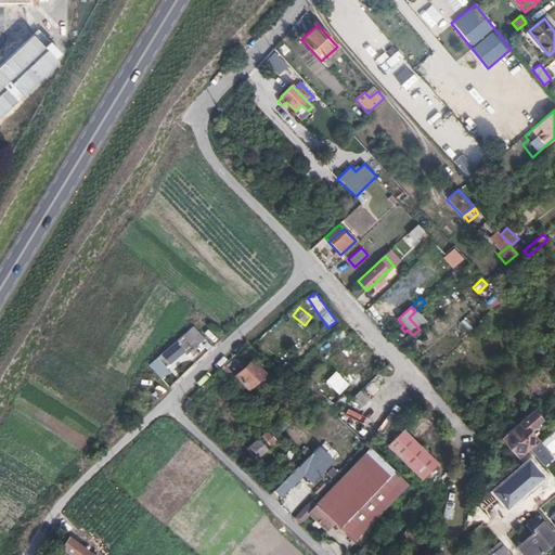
[(177,344),(183,351),(186,356),(199,344),(189,331),(178,340),(176,343),(177,344)]
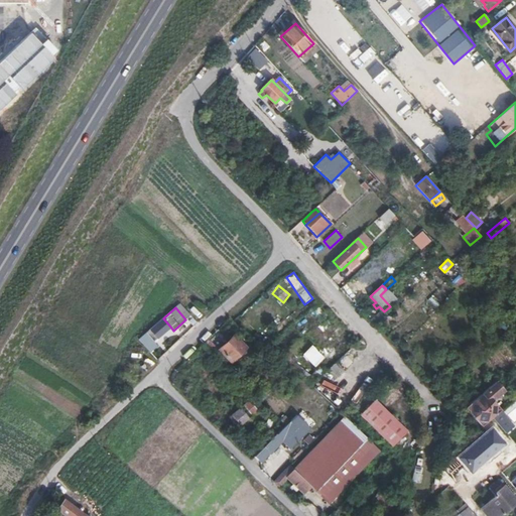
[(379,312),(370,320),(375,326),(384,317),(379,312)]
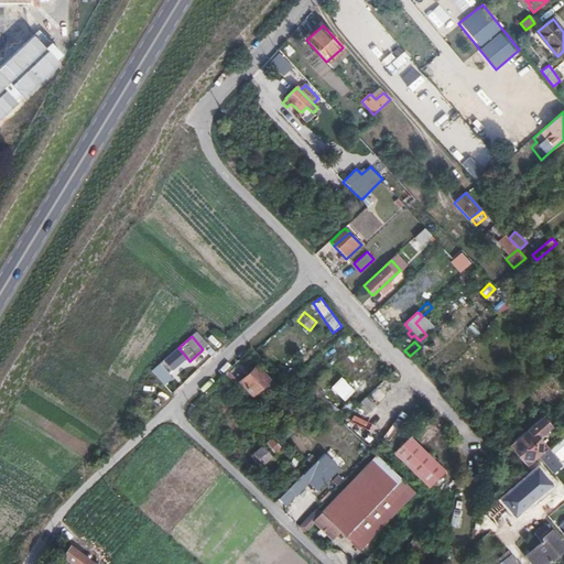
[(162,361),(159,365),(166,373),(186,357),(180,349),(164,362),(162,361)]
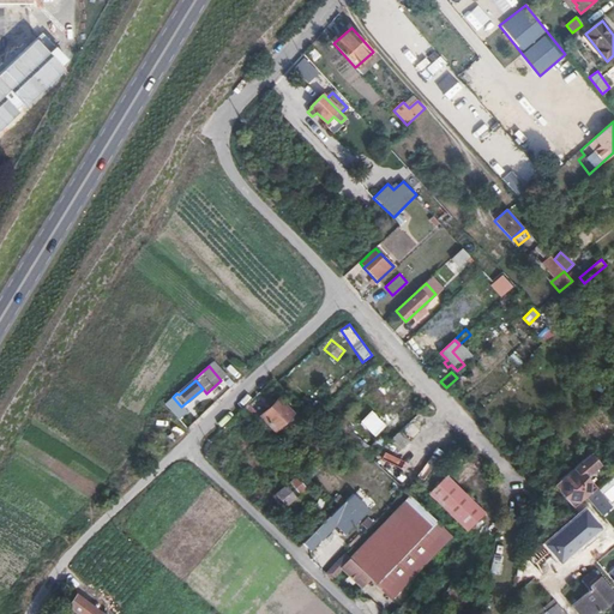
[(259,393),(248,404),(258,415),(270,405),(259,393)]
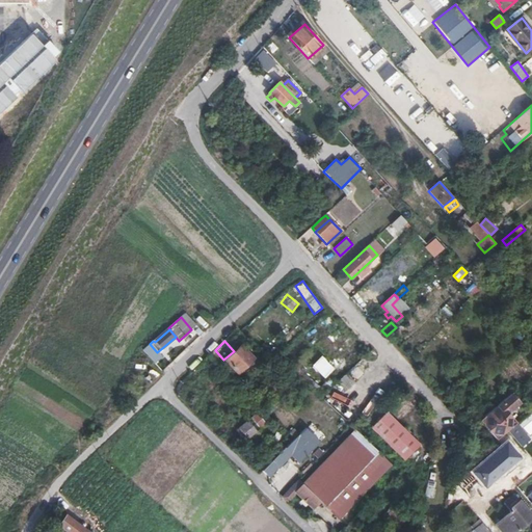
[(241,346),(227,361),(239,373),(255,358),(241,346)]
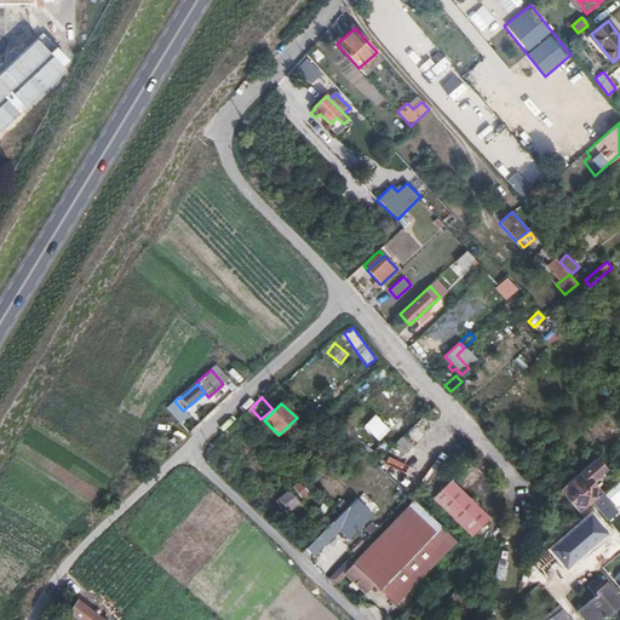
[(250,409),(244,415),(256,426),(260,420),(250,409)]
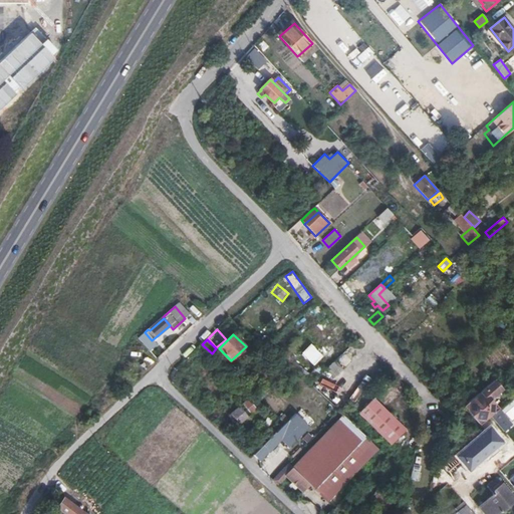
[(284,362),(277,356),(272,363),(276,368),(278,369),(284,362)]
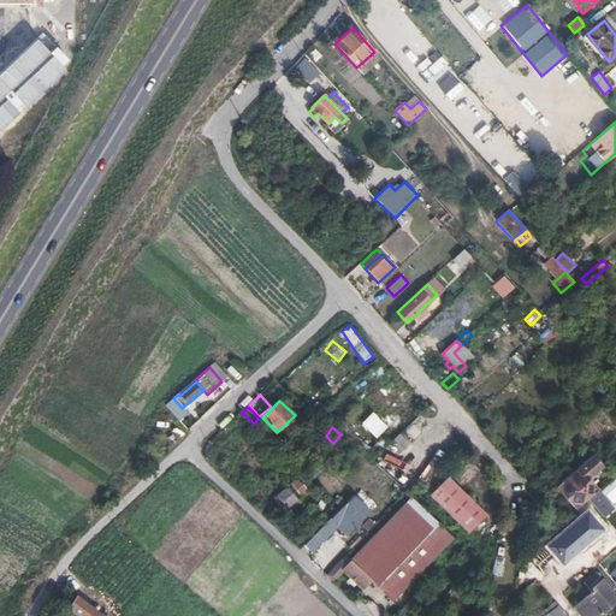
[(401,452),(410,443),(401,433),(391,443),(401,452)]
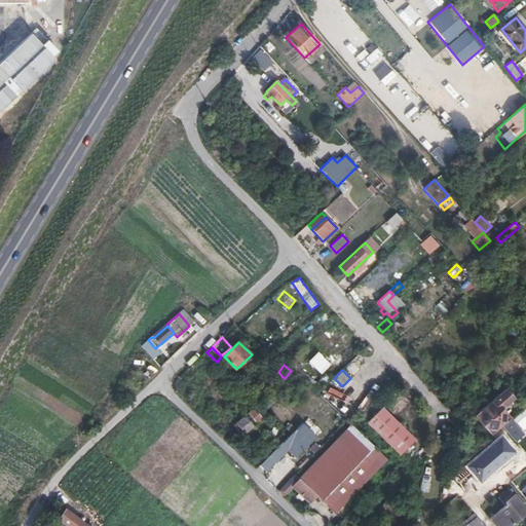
[(283,377),(278,372),(264,387),(269,391),(283,377)]
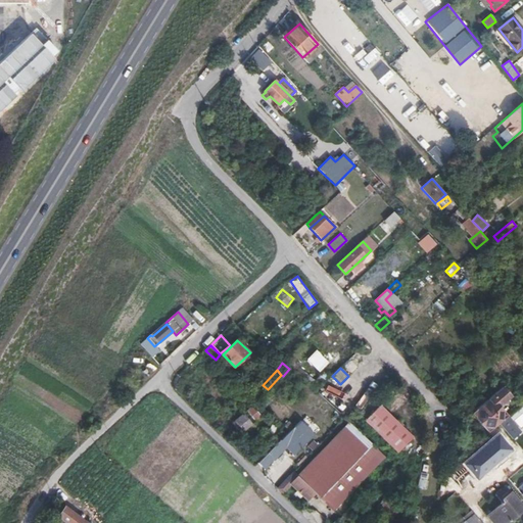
[(359,393),(347,382),(330,400),(342,412),(359,393)]
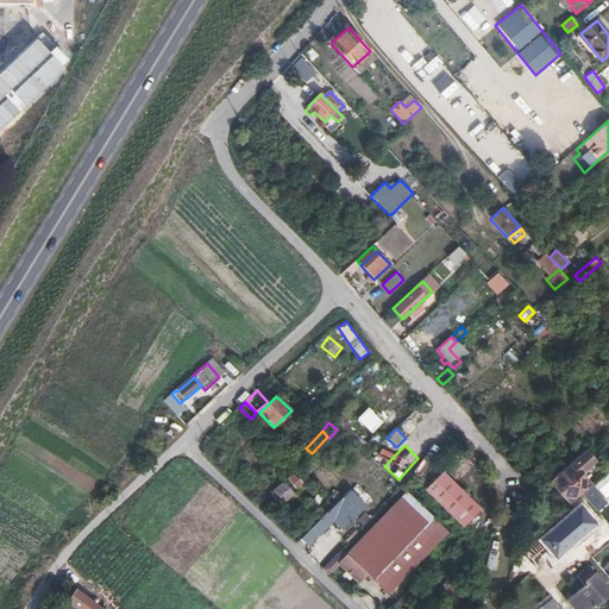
[(596,462),(586,450),(550,481),(569,503),(592,484),(583,472),(596,462)]
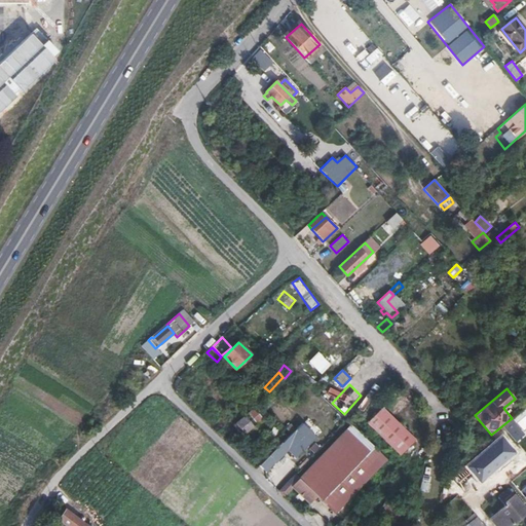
[(382,407),(368,422),(401,455),(415,440),(382,407)]
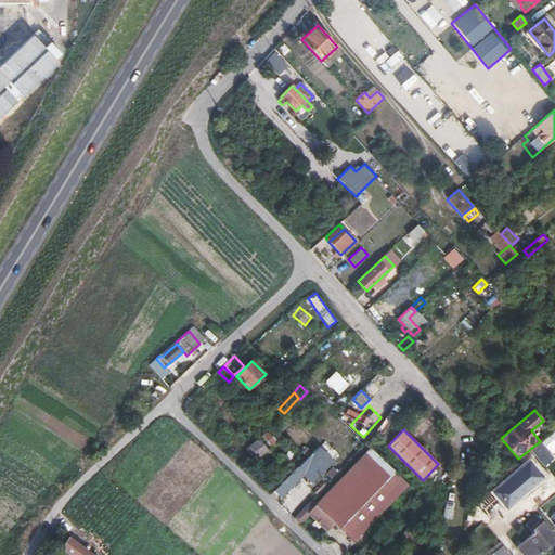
[(259,441),(252,447),(259,457),(267,451),(259,441)]
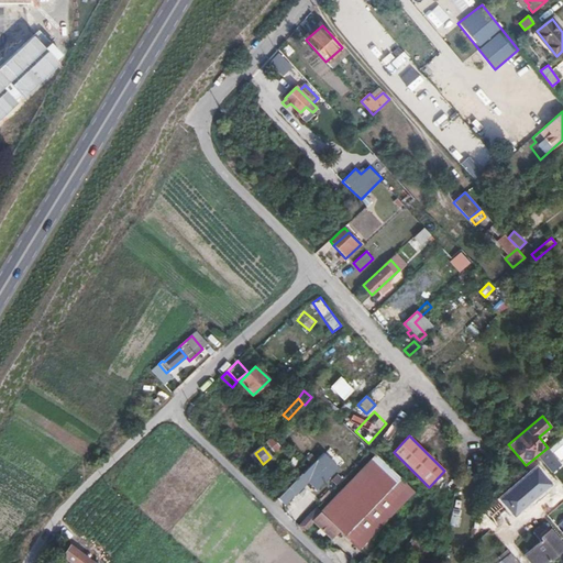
[(316,508),(298,526),(307,533),(316,523),(332,539),(340,532),(359,550),(415,493),(376,454),(320,512),(316,508)]
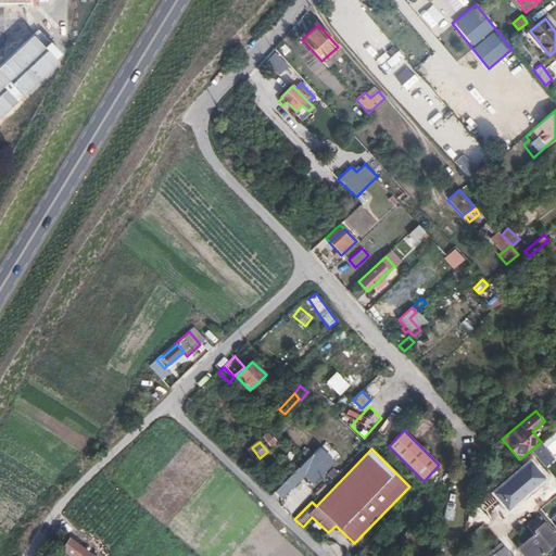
[(307,449),(302,454),(307,458),(310,460),(311,458),(314,455),(307,449)]
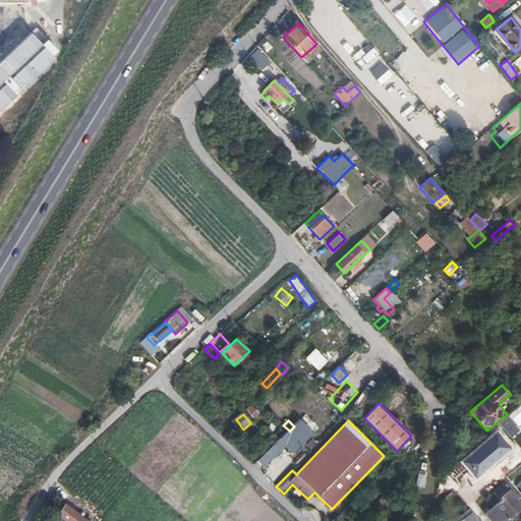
[(304,443),(291,429),(290,431),(281,441),(294,454),(304,443)]
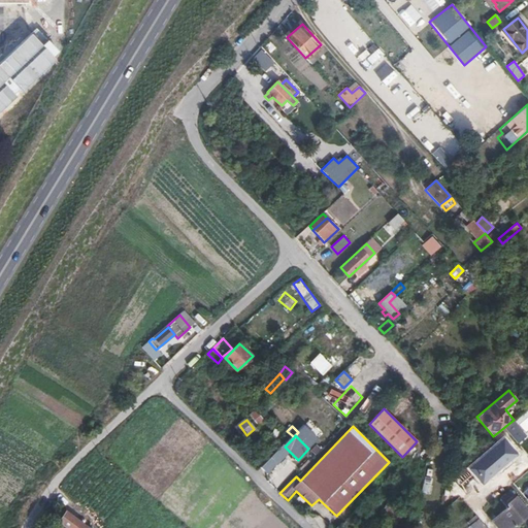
[(270,458),(276,464),(285,456),(278,450),(270,458)]
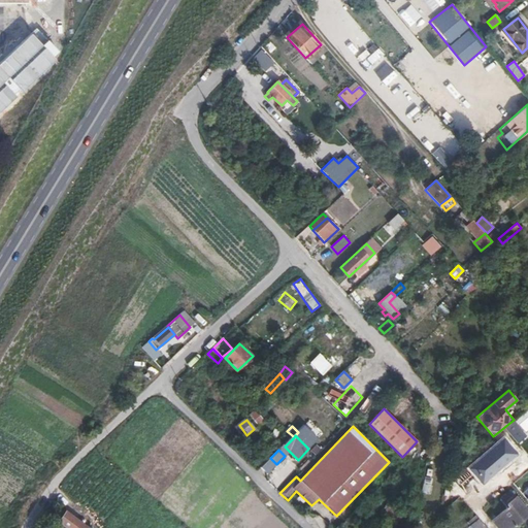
[(270,458),(261,467),(267,473),(276,464),(270,458)]
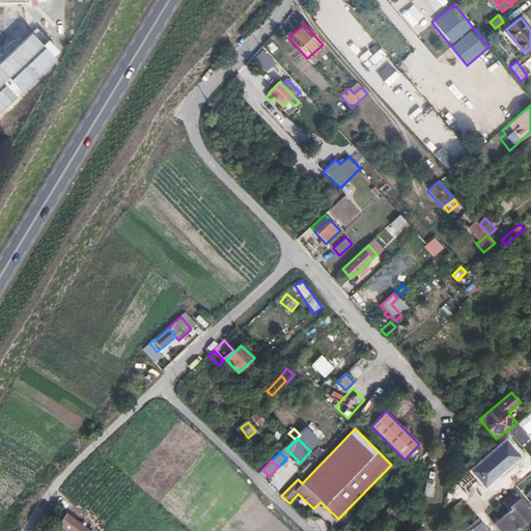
[(491,475),(482,465),(469,477),(477,487),(491,475)]
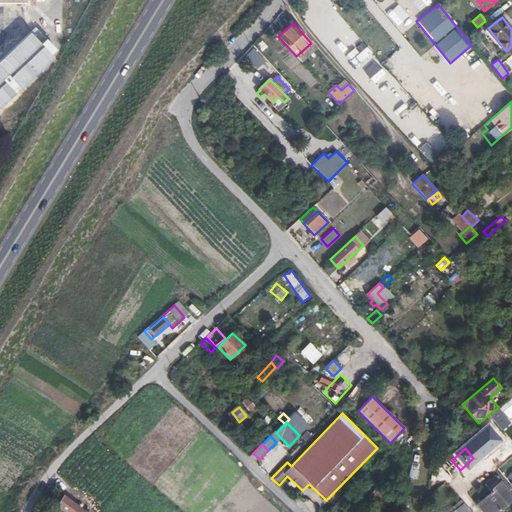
[(385,455),(381,459),(388,466),(392,462),(385,455)]
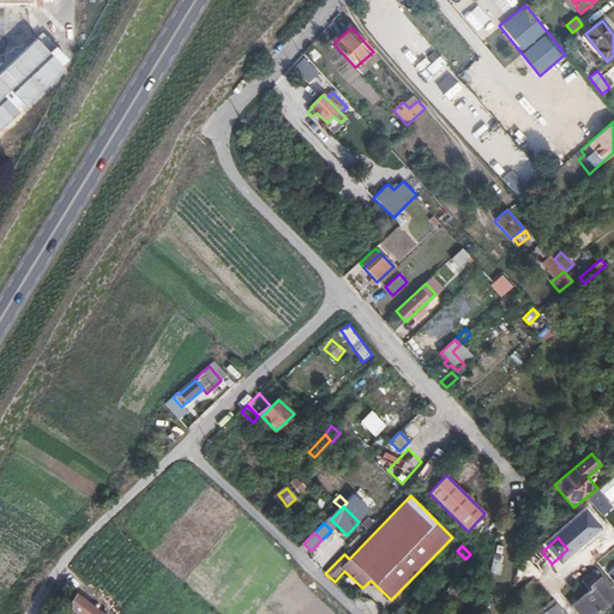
[(579,613),(595,613),(613,599),(613,594),(594,571),(582,582),(590,591),(572,606),(579,613)]
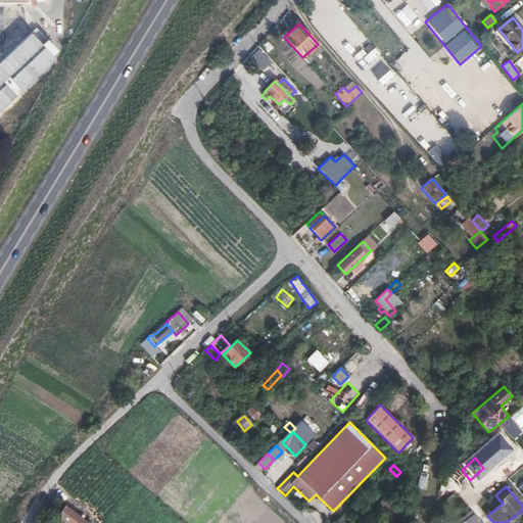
[(383,506),(378,512),(385,518),(390,513),(383,506)]
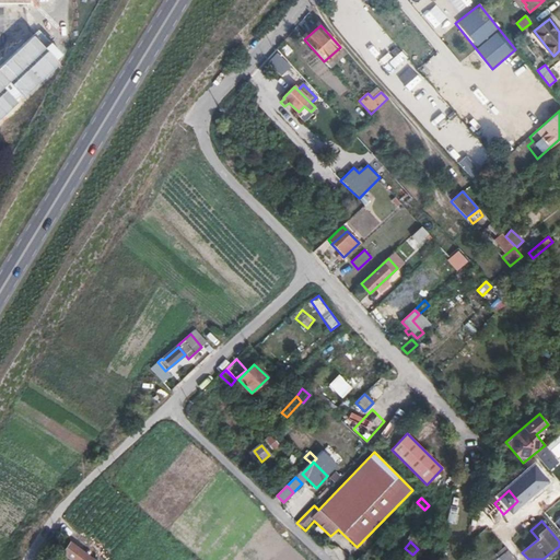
[(93,559),(71,543),(63,551),(74,559),(93,559)]
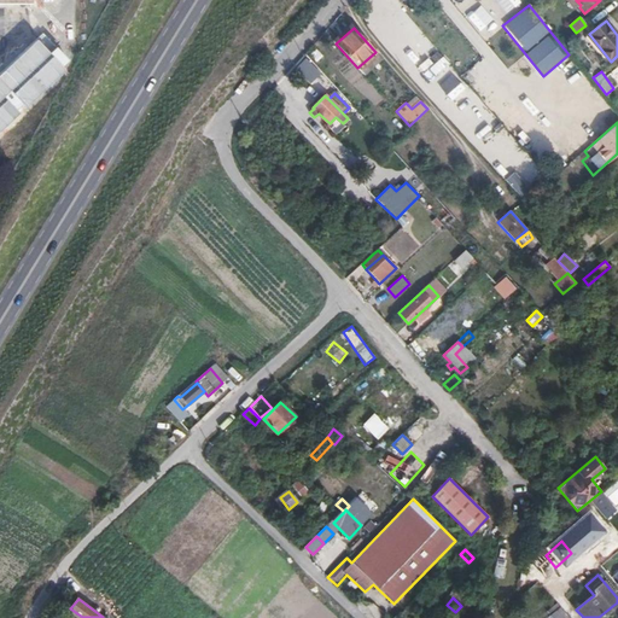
[(551,617),(569,617),(560,607),(549,616),(551,617)]
